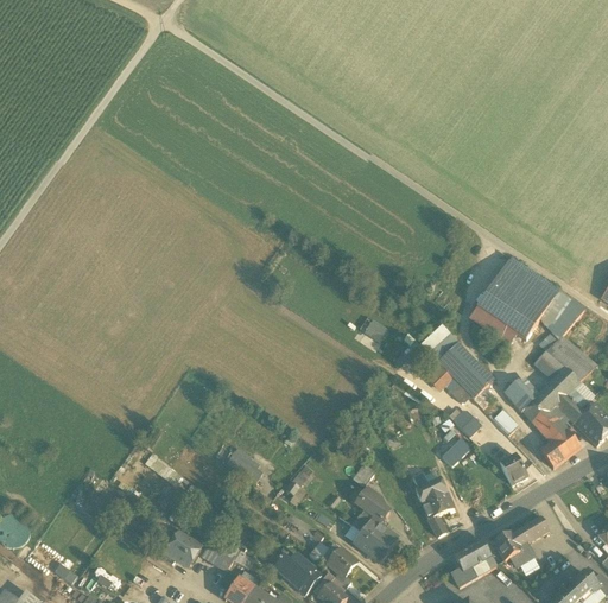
[(510,258),(476,308),(517,335),(526,341),(539,321),(559,292),(510,258)]
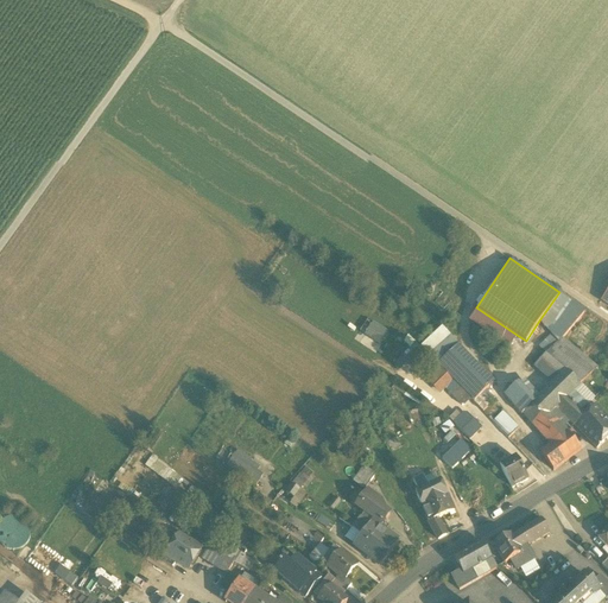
[(559,292),(539,321),(544,327),(553,325),(571,299),(559,292)]
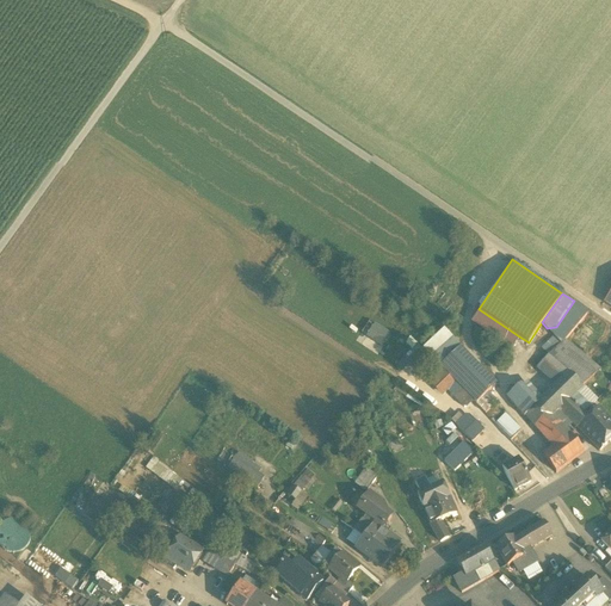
[(587,311),(574,301),(556,327),(547,328),(553,334),(560,341),(563,338),(565,339),(587,311)]
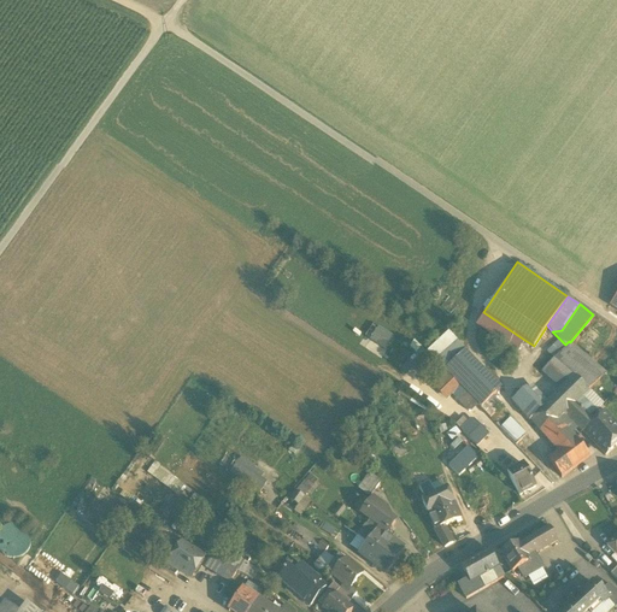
[(524,340),(483,312),(476,324),(497,337),(498,336),(518,349),(524,340)]
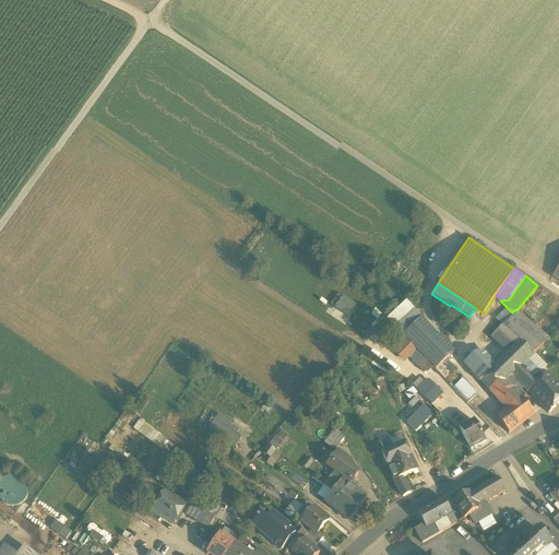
[(358,302),(343,293),(334,305),(349,315),(358,302)]
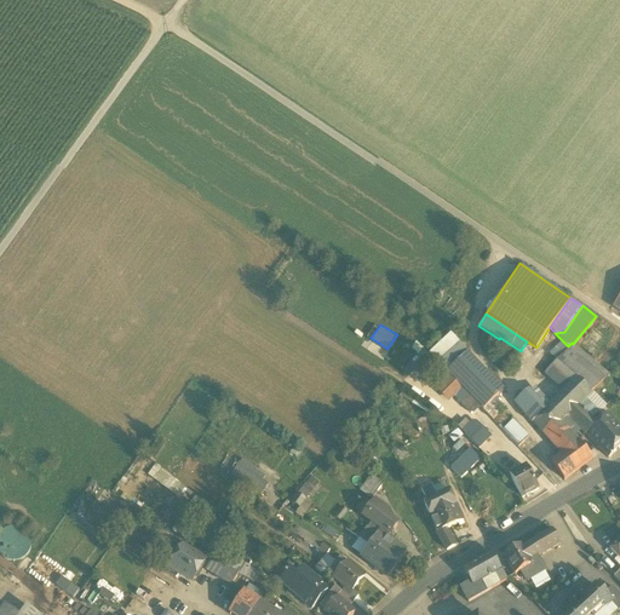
[(430,352),(437,361),(459,340),(451,332),(430,352)]
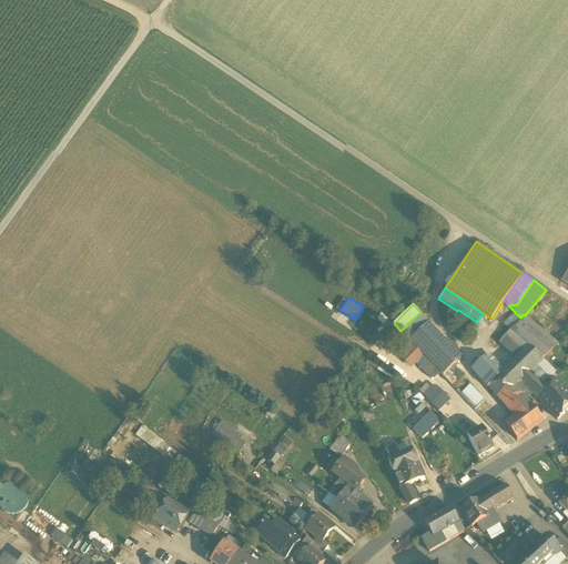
[(504,322),(510,329),(520,318),(514,311),(504,322)]
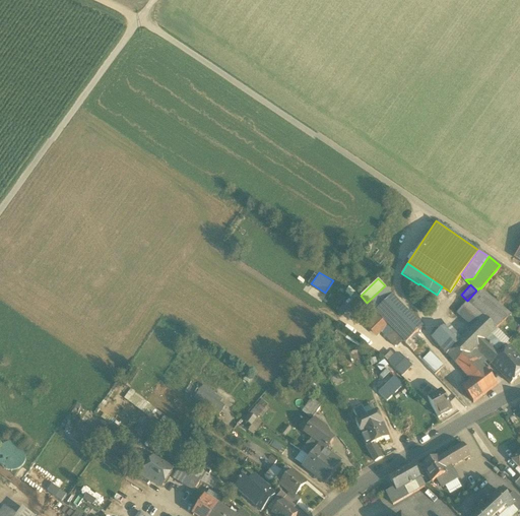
[(385,285),(367,303),(374,310),(392,294),(385,285)]
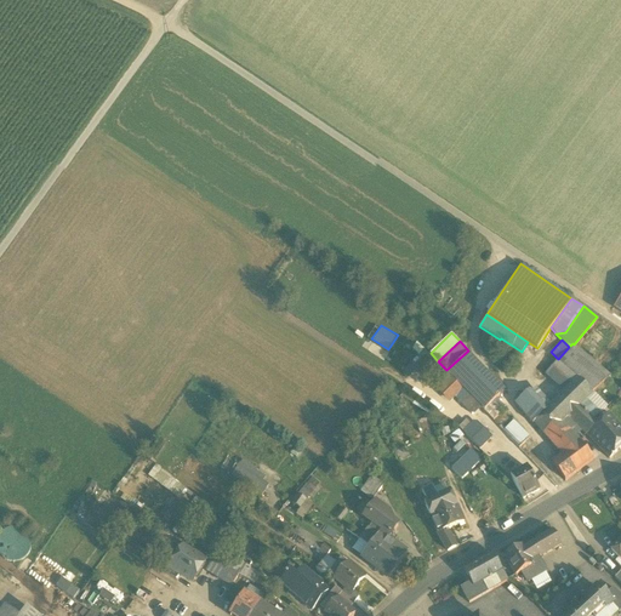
[(573,343),(569,347),(558,359),(577,375),(592,391),(593,389),(609,374),(574,344),(573,343)]
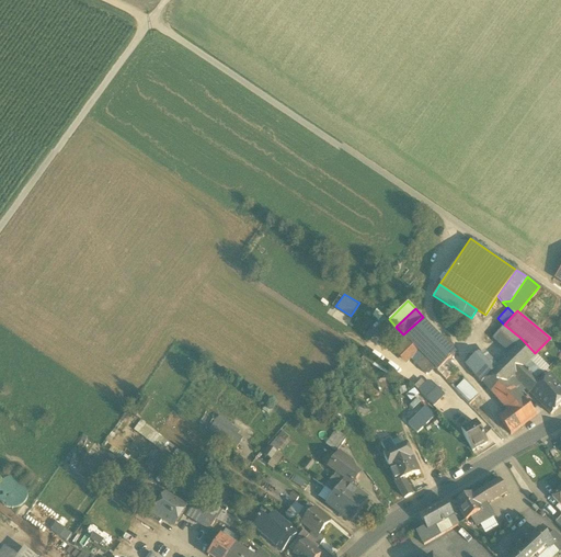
[(454,351),(423,317),(403,334),(437,368),(448,359),(451,354),(454,351)]
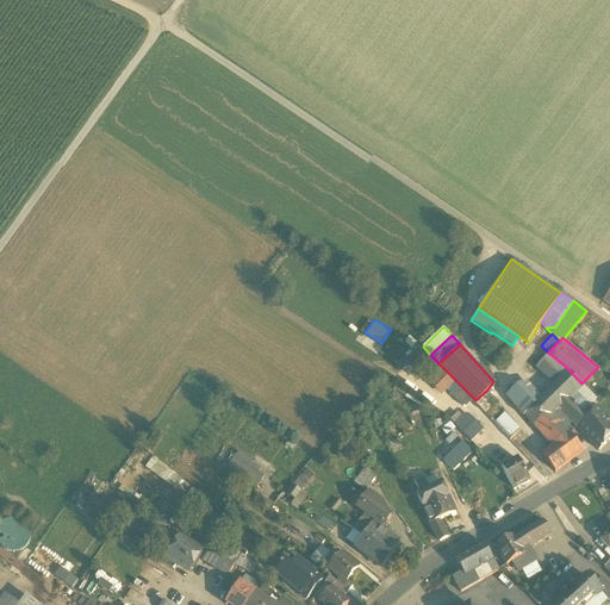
[(567,368),(548,353),(536,365),(554,381),(567,368)]
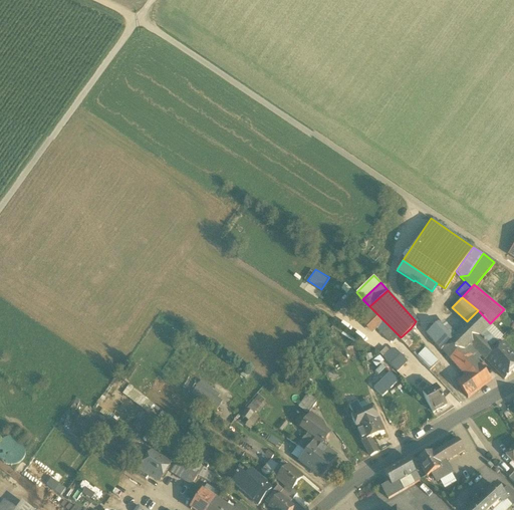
[(376,326),(382,320),(372,309),(360,320),(371,331),(376,326)]
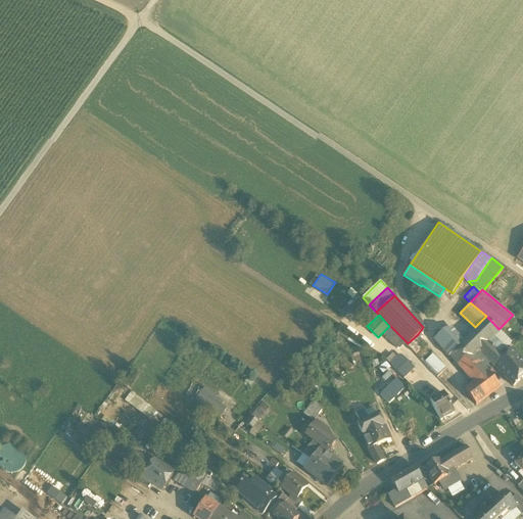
[(475,327),(464,338),(457,345),(442,329),(433,337),(448,355),(449,354),(473,380),(465,387),(476,402),(500,383),(488,369),(487,369),(484,365),(475,355),(474,355),(473,354),(481,344),(493,333),(493,334),(498,329),(486,316),(475,327)]
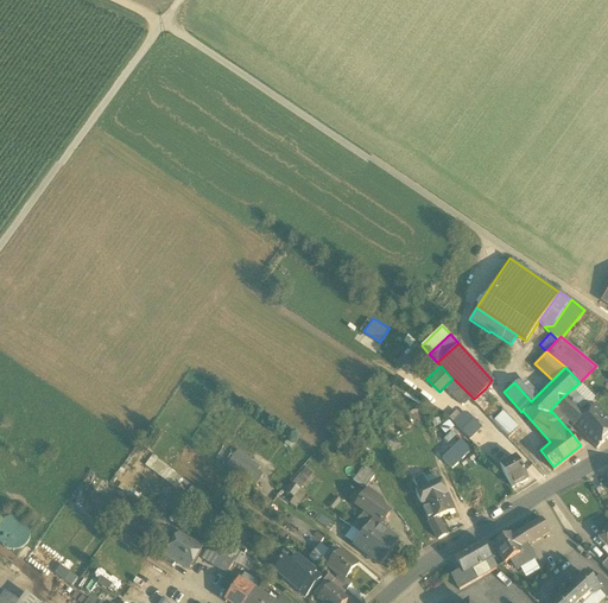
[(539,393),(525,376),(520,380),(518,379),(514,382),(531,401),(539,393)]
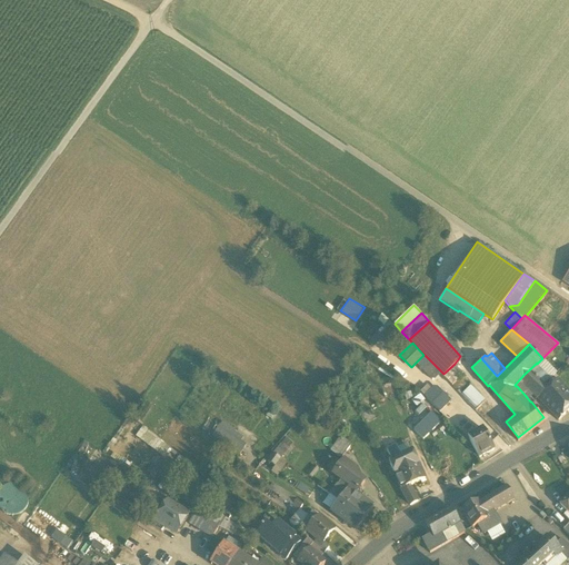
[(399,373),(371,355),(367,362),(393,379),(399,373)]
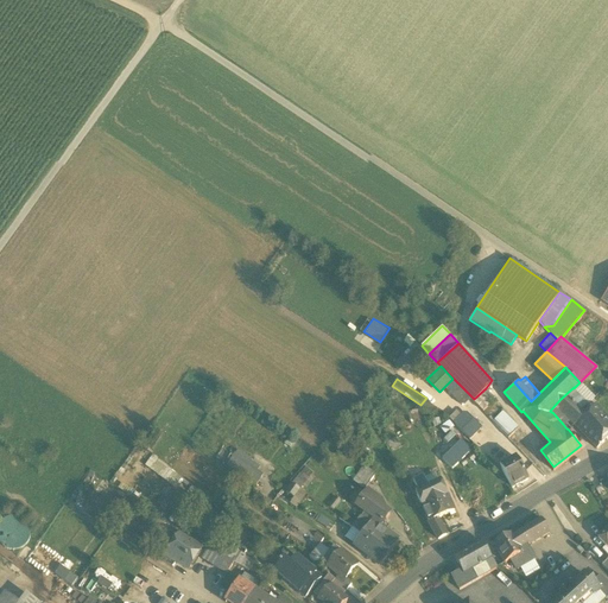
[(445,386),(451,392),(458,385),(453,379),(445,386)]
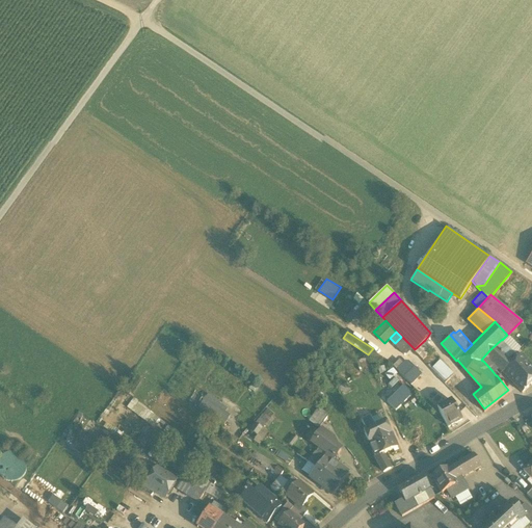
[(521,345),(508,334),(507,335),(502,340),(514,351),(521,345)]
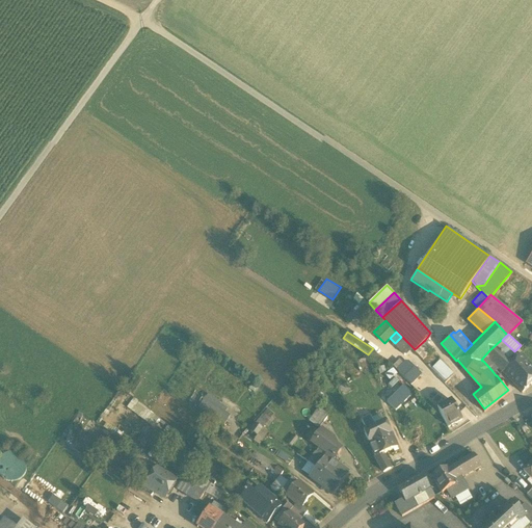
[(410,346),(401,337),(395,343),(404,352),(410,346)]
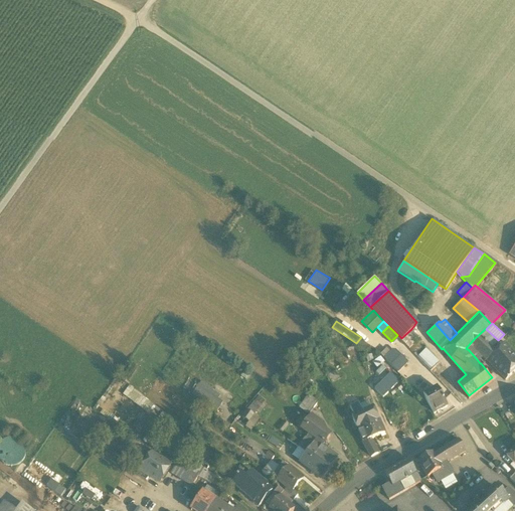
[(505,376),(514,367),(514,350),(504,339),(495,348),(493,345),(498,340),(486,329),(486,328),(474,339),(480,346),(483,343),(486,346),(482,351),(486,357),(505,376)]
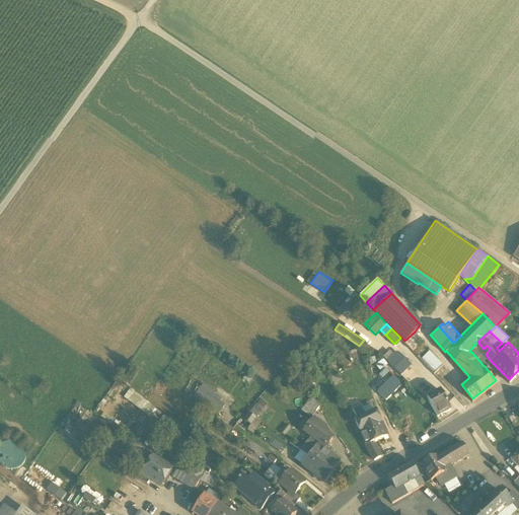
[(415,332),(404,341),(412,349),(422,339),(415,332)]
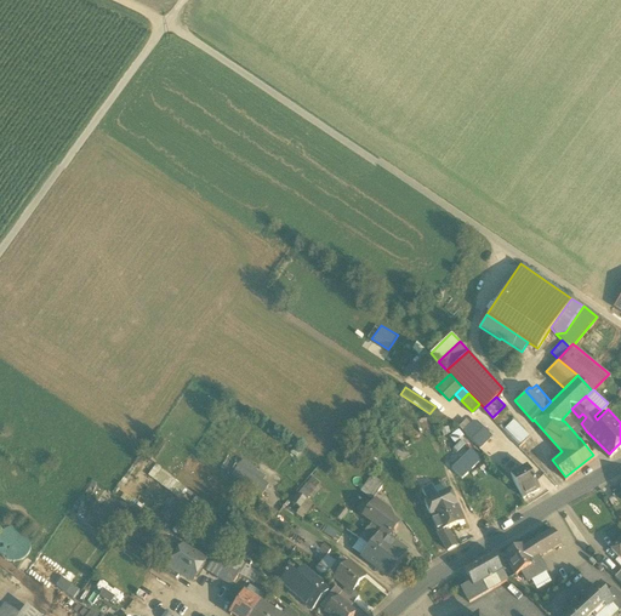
[(564,421),(575,433),(581,428),(586,431),(581,423),(586,417),(582,414),(579,417),(571,409),(562,420),(563,421),(564,421)]
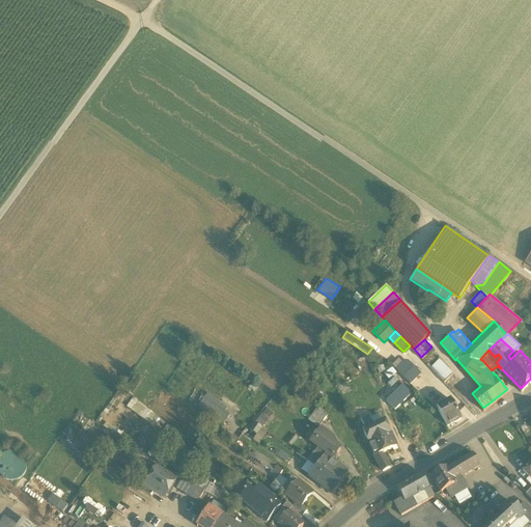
[(397,367),(407,358),(401,354),(392,363),(397,367)]
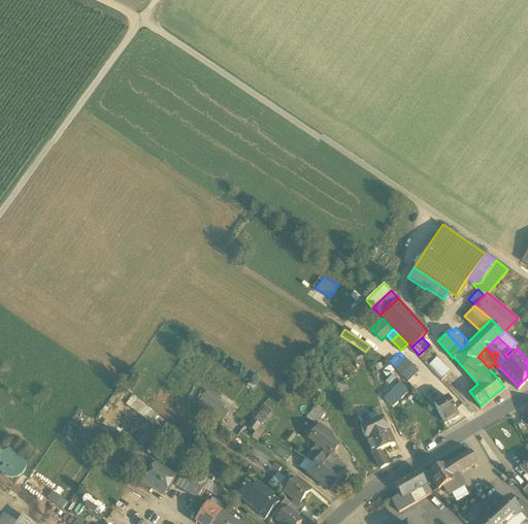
[(428,364),(432,368),(441,359),(436,355),(428,364)]
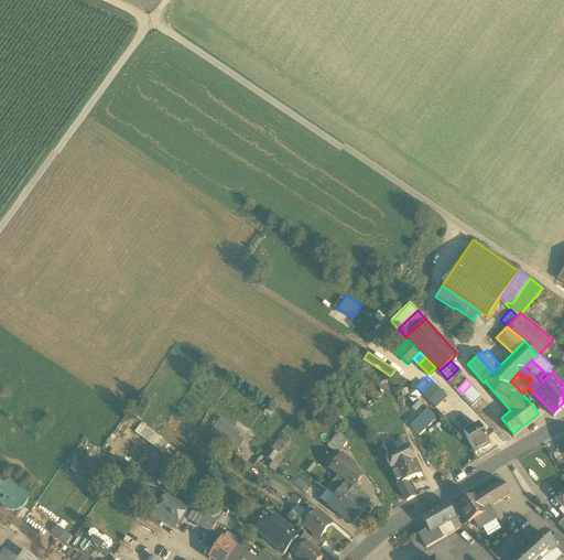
[(446,395),(432,380),(422,390),(435,405),(446,395)]
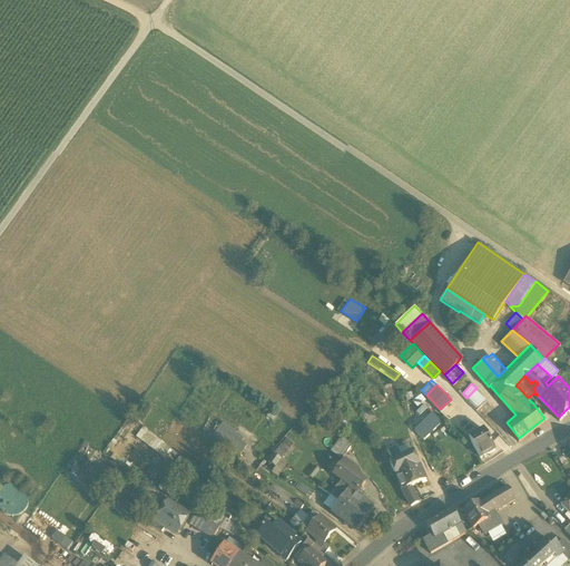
[(477,388),(467,398),(477,408),(487,399),(477,388)]
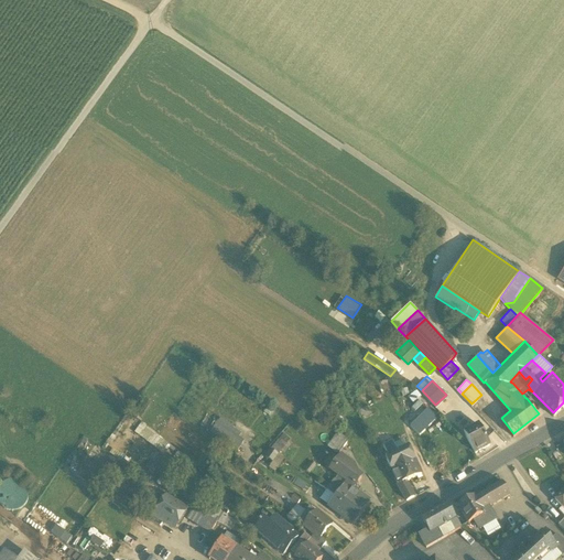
[(416,388),(409,395),(413,401),(421,395),(416,388)]
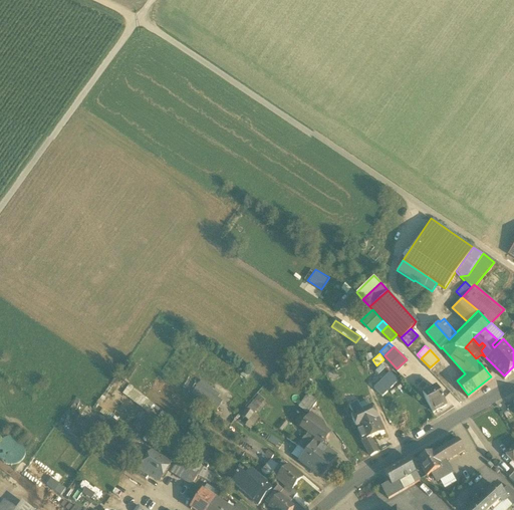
[(390,369),(373,386),(382,395),(398,378),(390,369)]
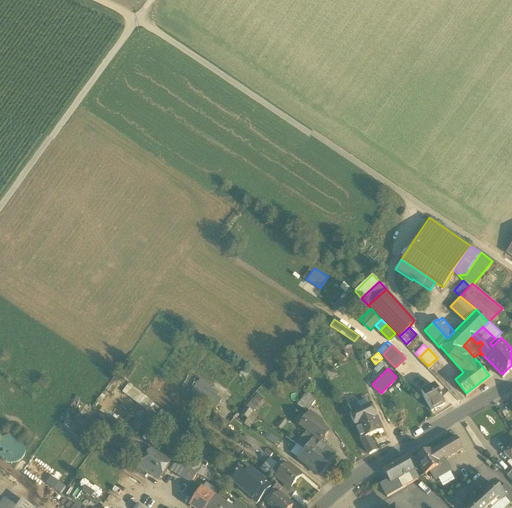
[(191,389),(216,405),(221,397),(209,390),(212,385),(200,377),(191,389)]
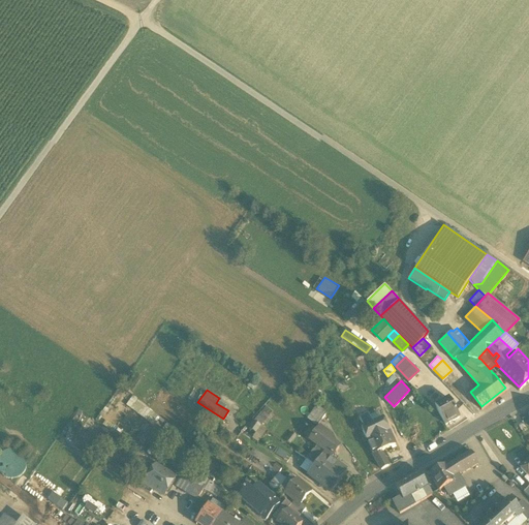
[(132,392),(125,401),(154,423),(160,414),(132,392)]
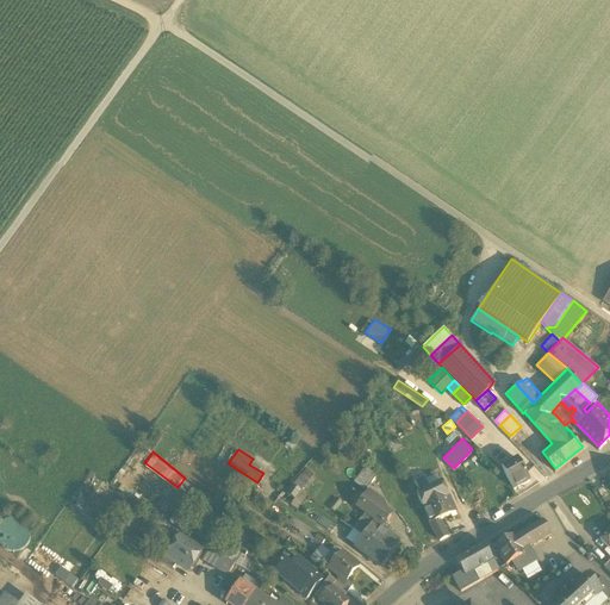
[(502,465),(503,467),(518,457),(517,455),(502,465)]
